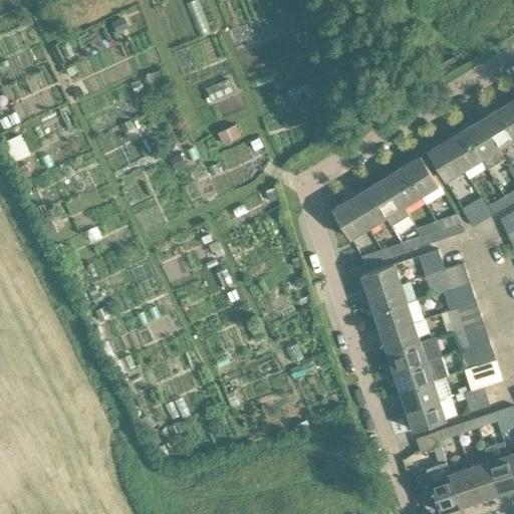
[(125,29),(120,18),(110,23),(115,33),(125,29)]
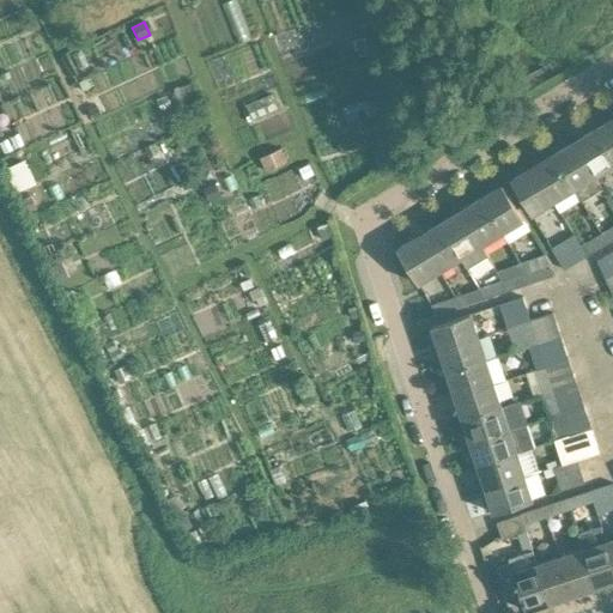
[(377,50),(374,36),(357,40),(360,54),(377,50)]
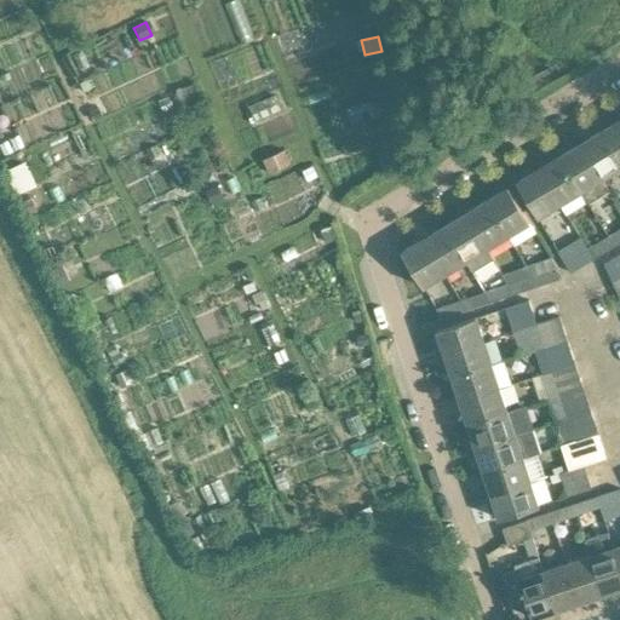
[(369,137),(359,104),(346,108),(356,141),(369,137)]
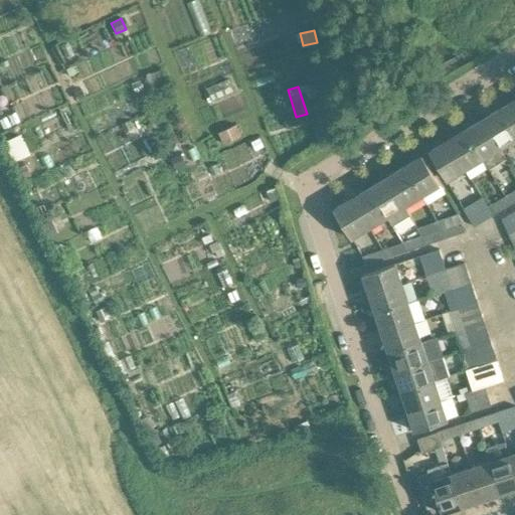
[(83,97),(80,90),(73,93),(77,100),(83,97)]
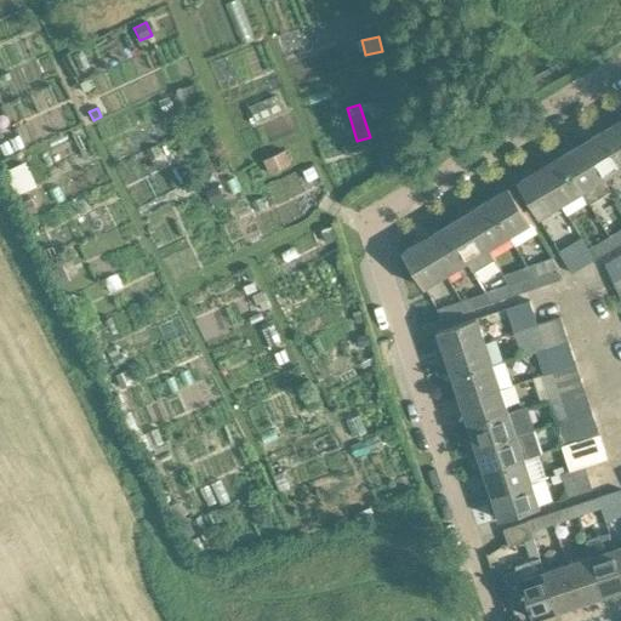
[(620,118),(603,130),(620,160),(620,118)]
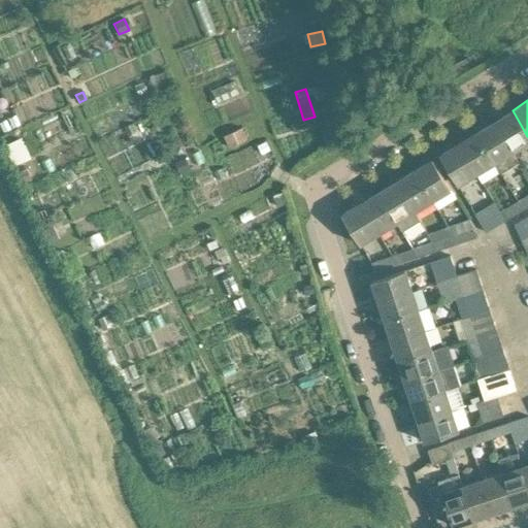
[(527,136),(513,110),(495,122),(513,152),(527,142),(527,136)]
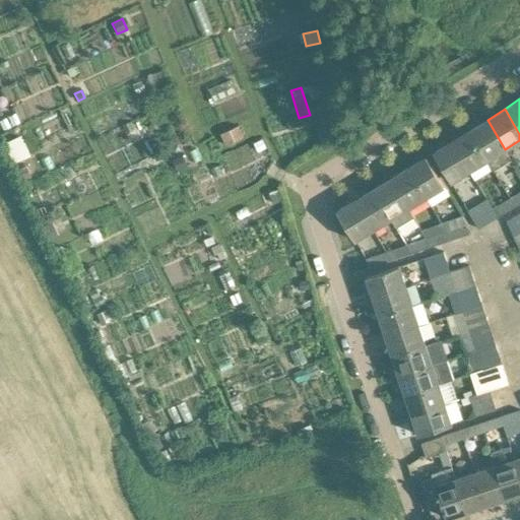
[(488,120),(469,130),(494,170),(511,159),(505,149),(488,120)]
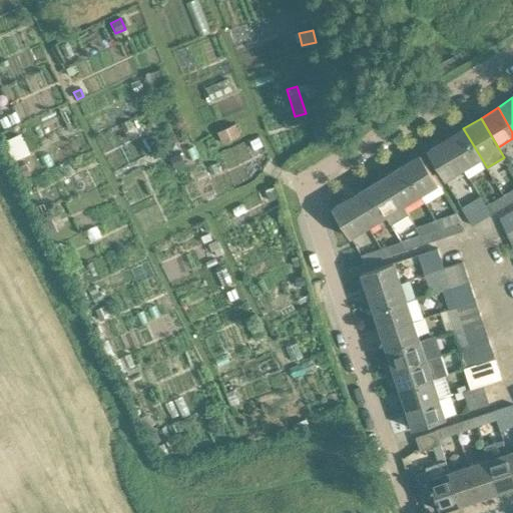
[(121,124),(125,131),(132,128),(128,120),(121,124)]
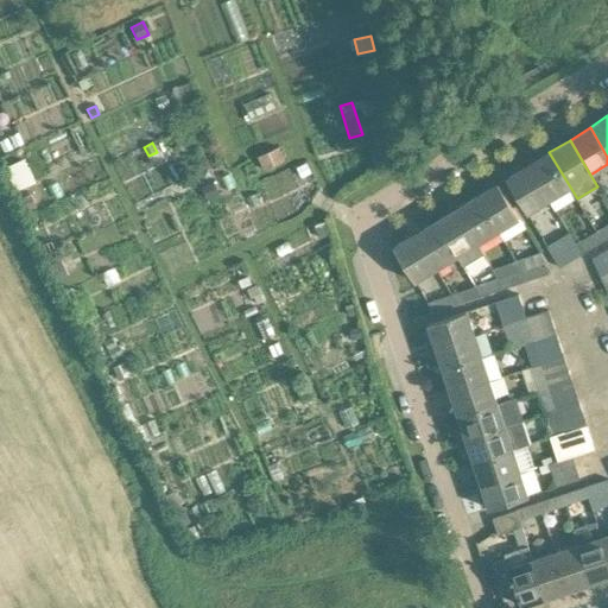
[(549,152),(527,165),(549,200),(550,200),(556,210),(576,197),(576,198),(577,198),(549,152)]
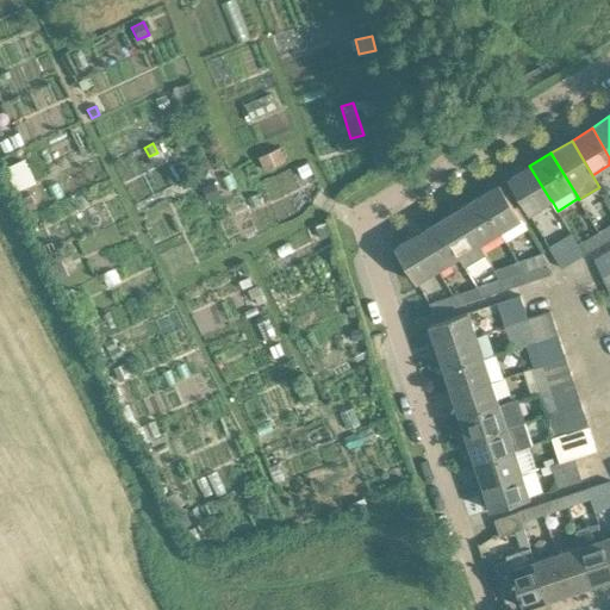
[(529,166),(509,179),(529,213),(551,200),(529,166)]
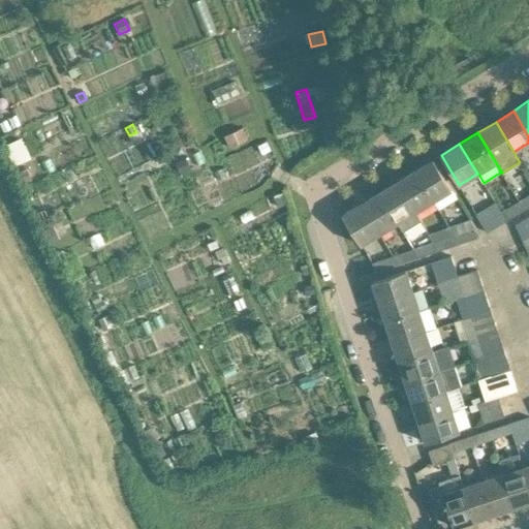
[(182,174),(190,169),(185,159),(177,164),(182,174)]
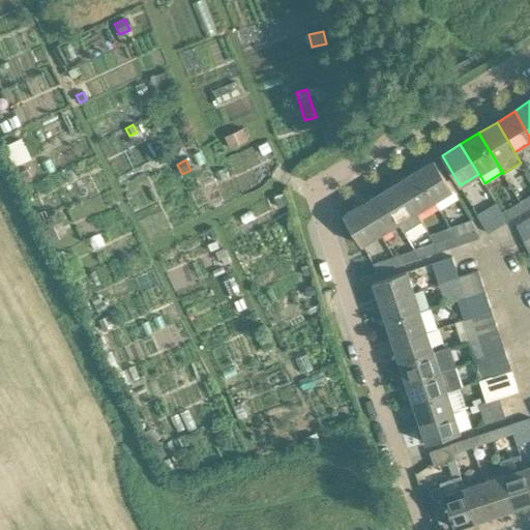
[(435,159),(416,171),(435,201),(440,209),(458,198),(435,159)]
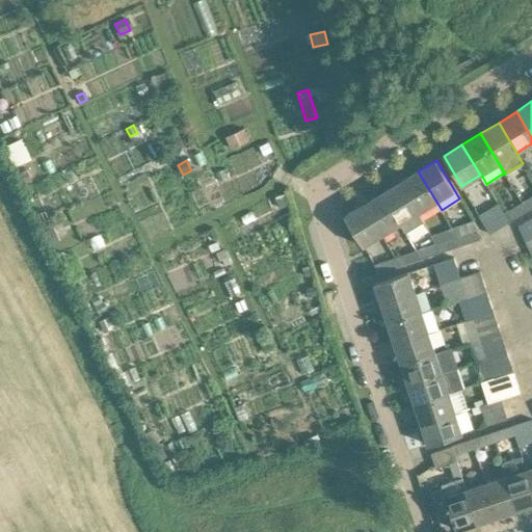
[(25,168),(16,174),(21,184),(30,179),(25,168)]
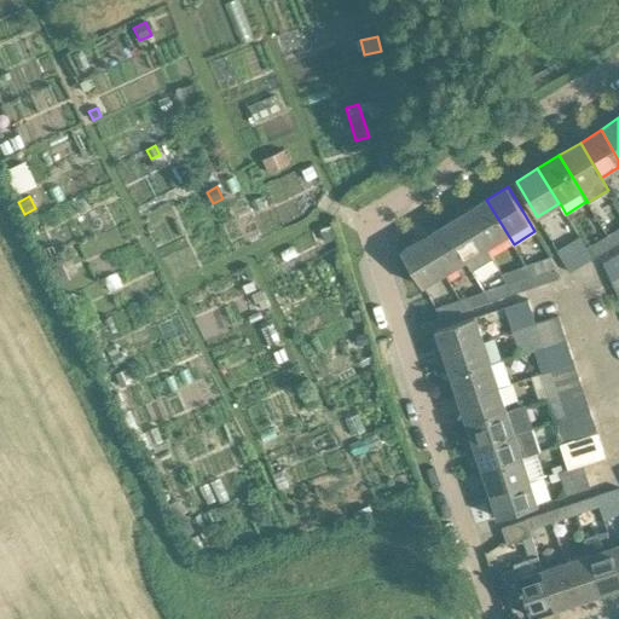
[(486,200),(464,212),(486,248),(508,235),(486,200)]
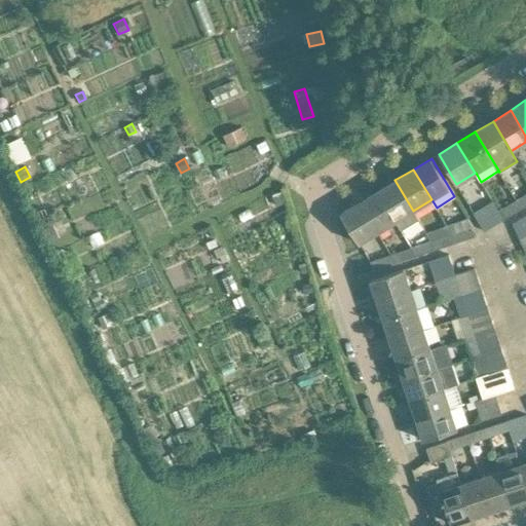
[(395,180),(377,191),(396,221),(402,230),(418,219),(413,211),(395,180)]
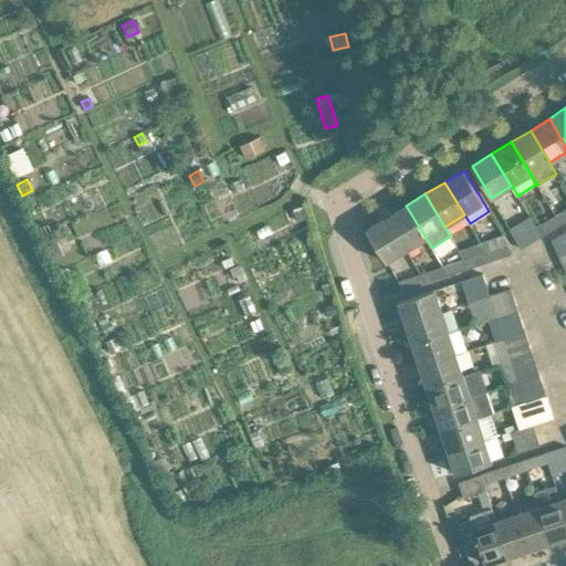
[(297,220),(307,218),(304,206),(294,209),(297,220)]
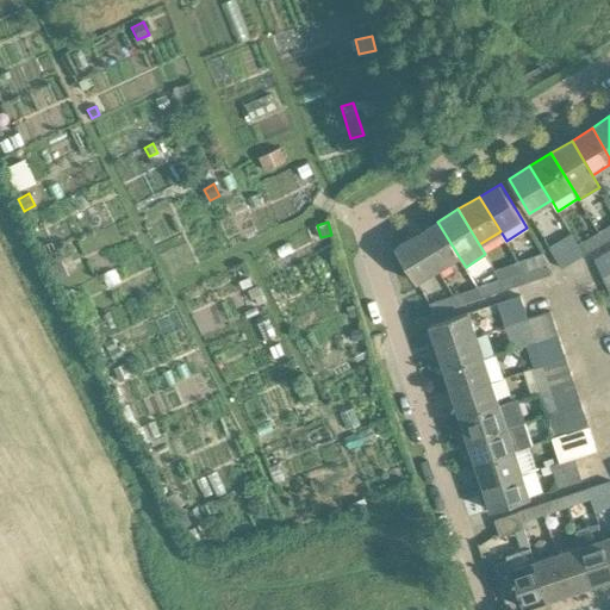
[(437,222),(416,235),(437,269),(459,256),(437,222)]
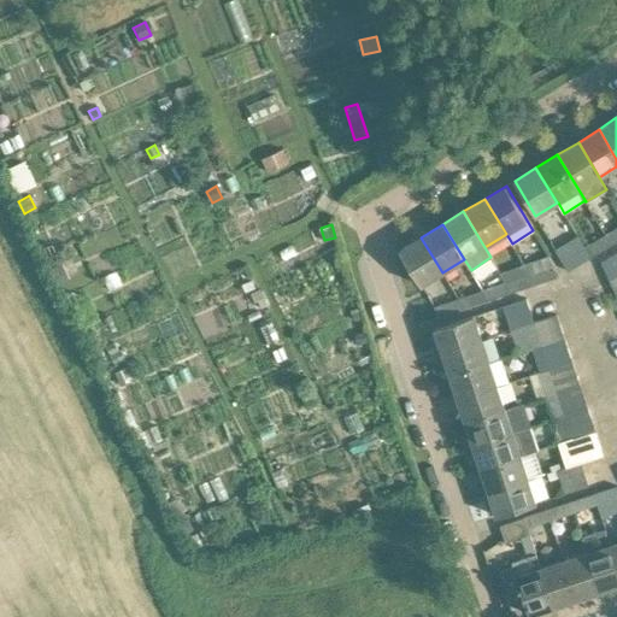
[(616,227),(605,235),(610,245),(616,240),(616,227)]
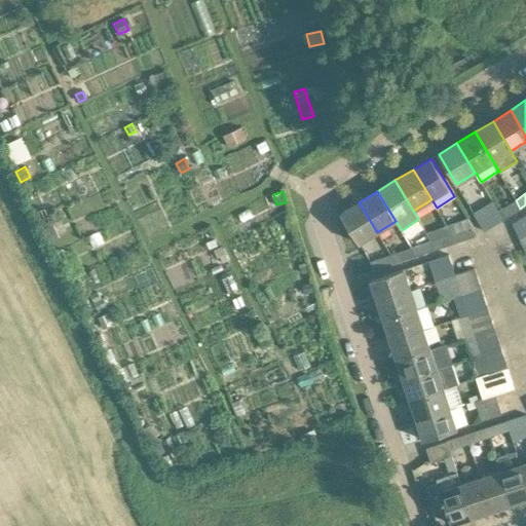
[(516,200),(498,211),(503,219),(520,209),(516,200)]
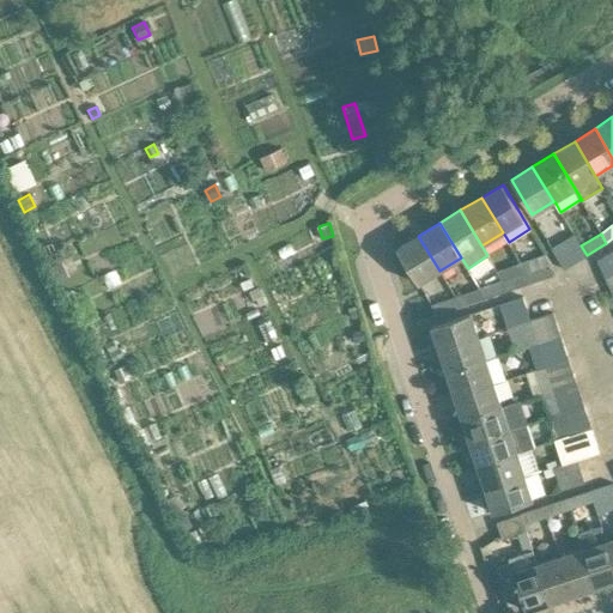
[(575,235),(552,248),(564,269),(587,255),(581,246),(575,235)]
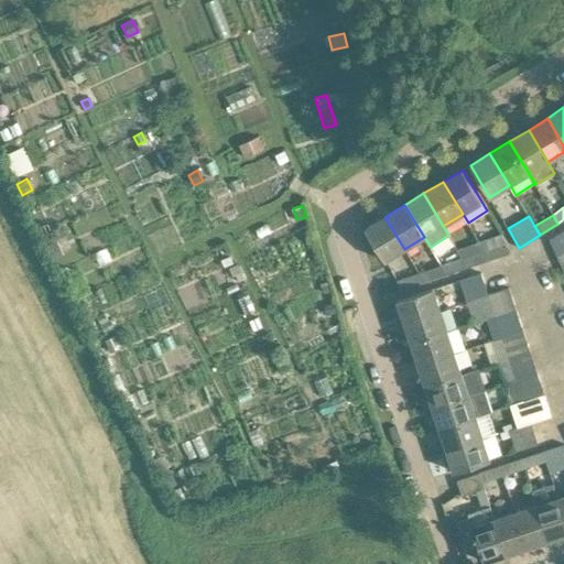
[(384,217),(366,228),(384,261),(404,249),(384,217)]
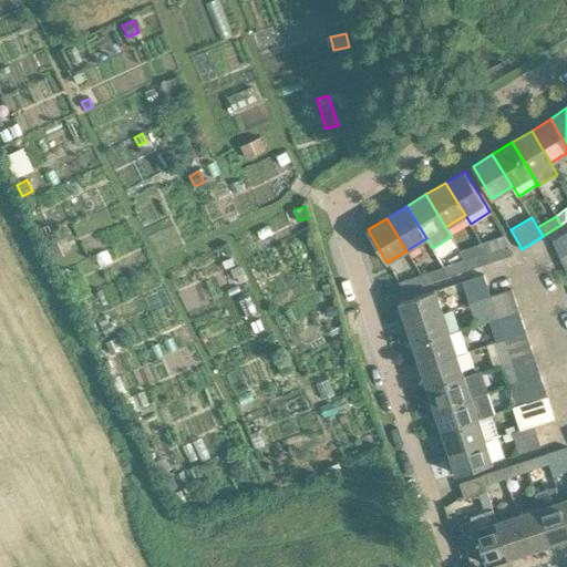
[(566,234),(554,240),(560,256),(566,251),(566,234)]
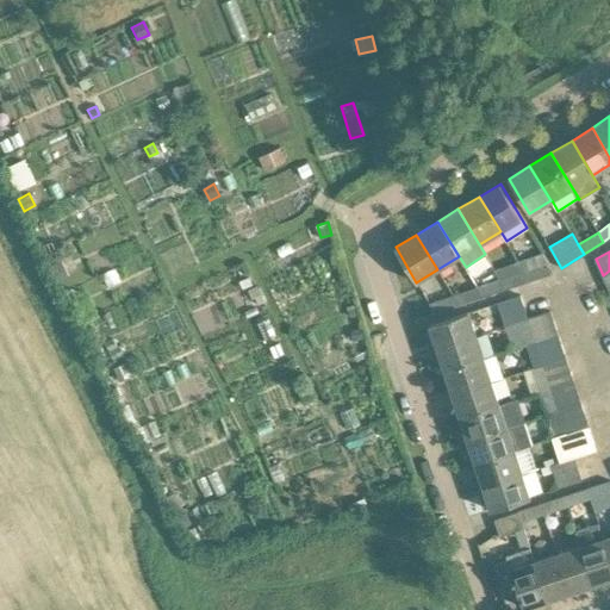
[(543,253),(518,262),(526,282),(552,273),(549,263),(543,253)]
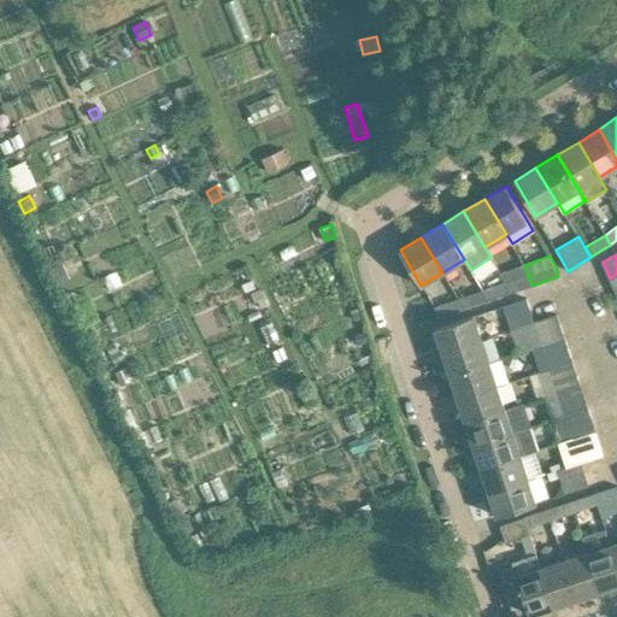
[(524,265),(499,274),(505,283),(509,293),(532,286),(524,265)]
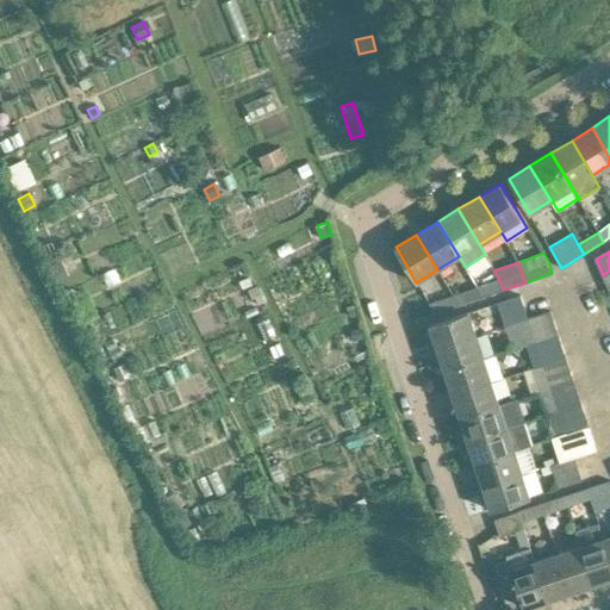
[(499,280),(477,288),(479,298),(503,290),(499,280)]
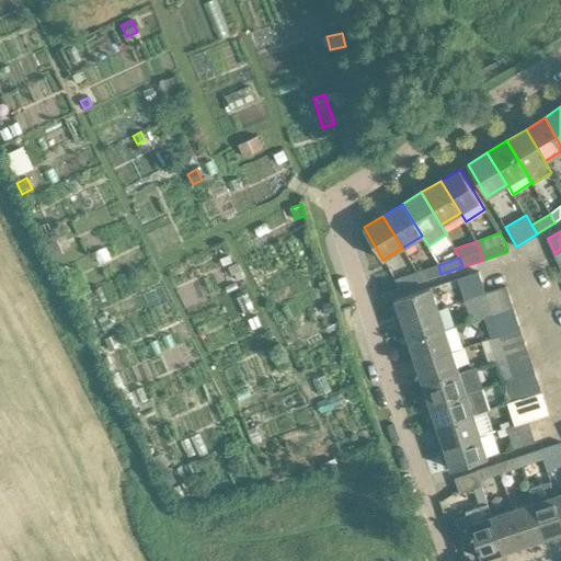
[(438,265),(412,274),(415,283),(441,274),(438,265)]
